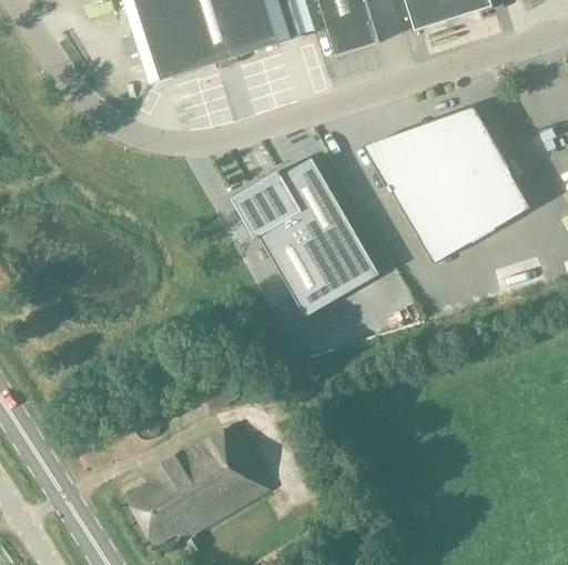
[(90,0),(85,1),(88,12),(109,8),(107,0),(90,0)]
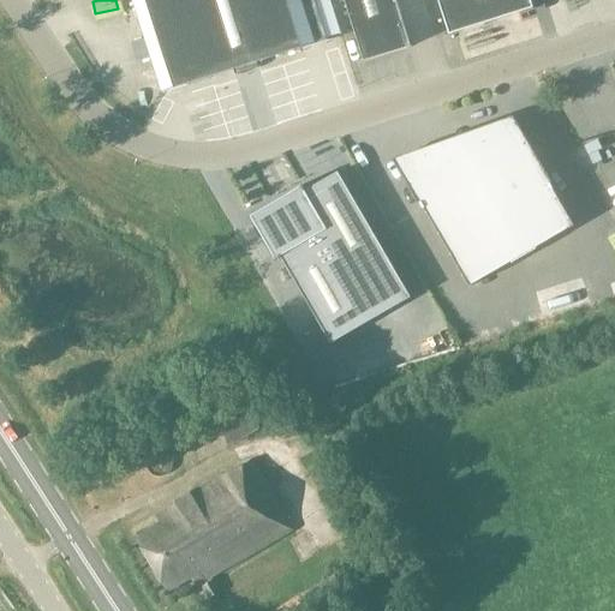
[(132,0),(161,90),(328,37),(315,0),(132,0)]
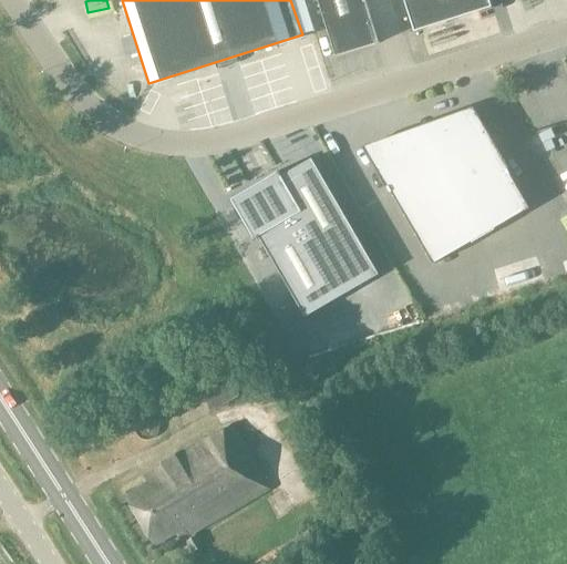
[(318,0),(336,54),(379,41),(366,0),(318,0)]
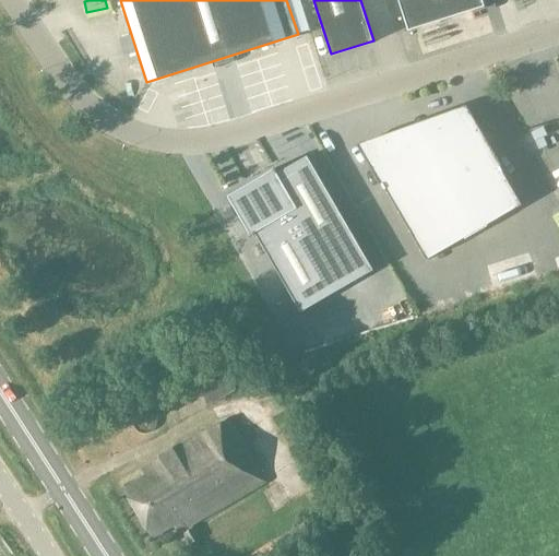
[(400,0),(409,28),(486,4),(484,0),(400,0)]
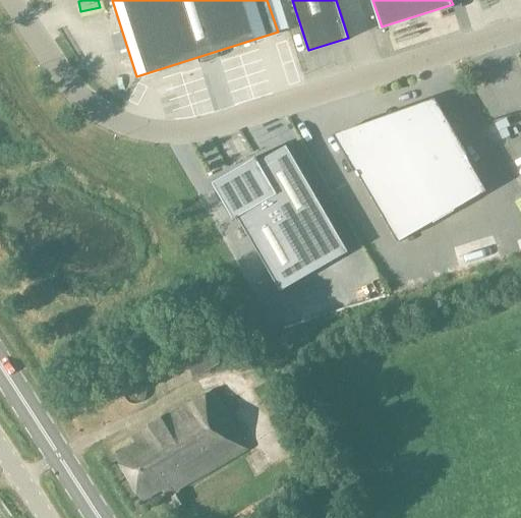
[(398,239),(485,189),(435,97),(334,132),(398,239)]
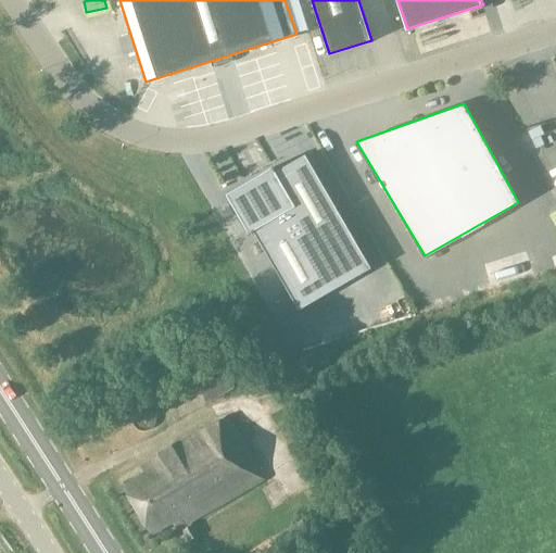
[(272,167),(227,193),(249,231),(253,230),(299,310),(370,268),(305,155),(275,173),(272,167)]
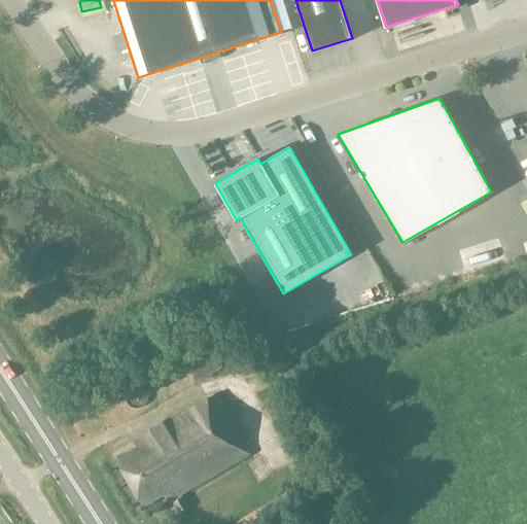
[(116,457),(146,508),(167,496),(169,499),(250,451),(215,393),(134,441),(136,445),(116,457)]
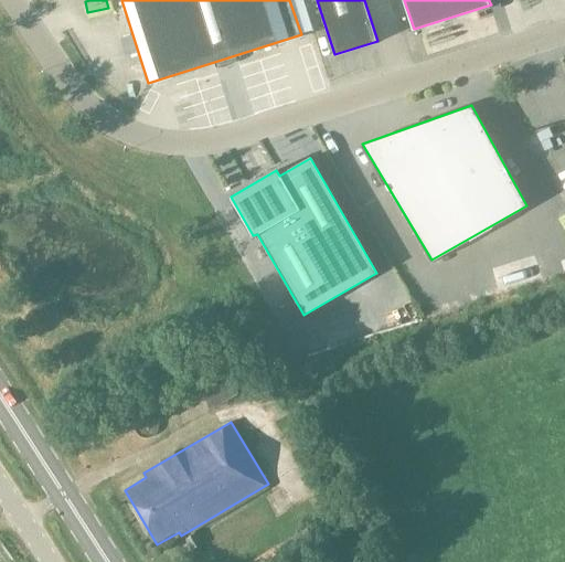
[(195,531),(184,538),(189,545),(191,550),(203,543),(195,531)]
